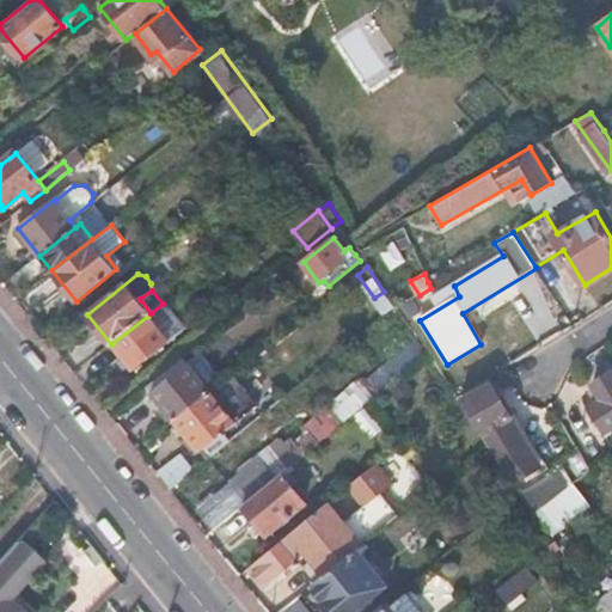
[(414,299),(399,308),(409,320),(421,313),(414,299)]
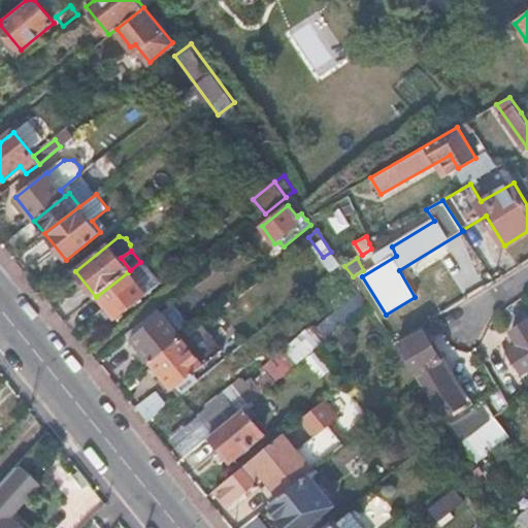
[(136,282),(146,294),(159,285),(149,271),(136,282)]
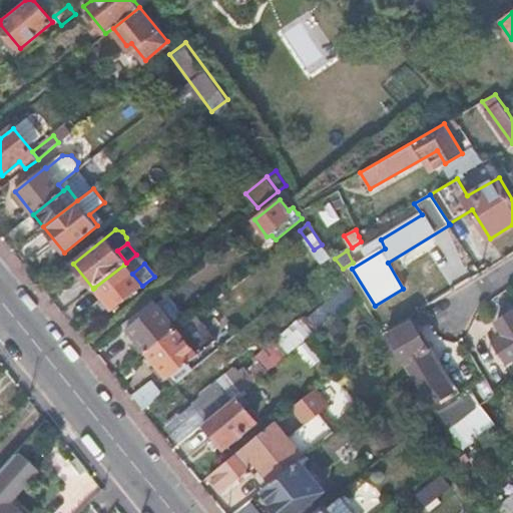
[(124,265),(94,288),(112,310),(142,286),(132,274),(124,265)]
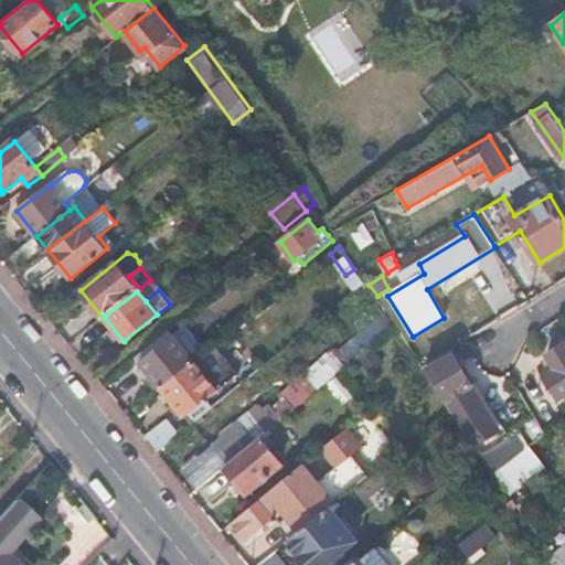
[(352,358),(387,333),(376,318),(341,343),(352,358)]
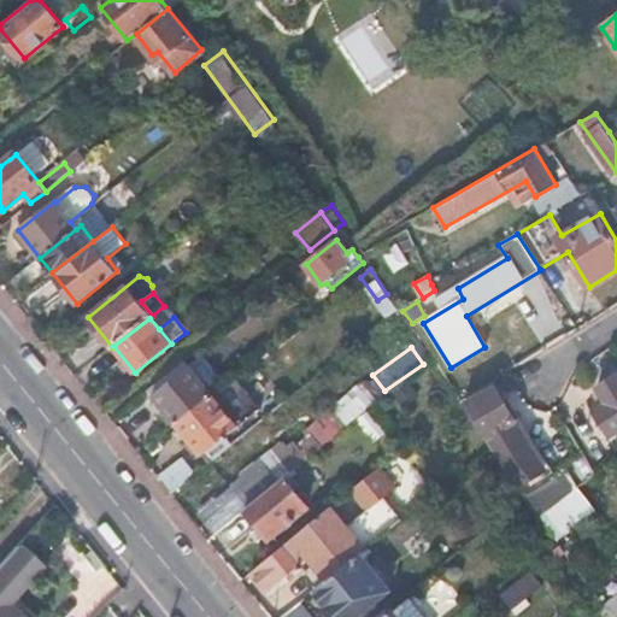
[(191,368),(211,395),(227,383),(205,356),(191,368)]
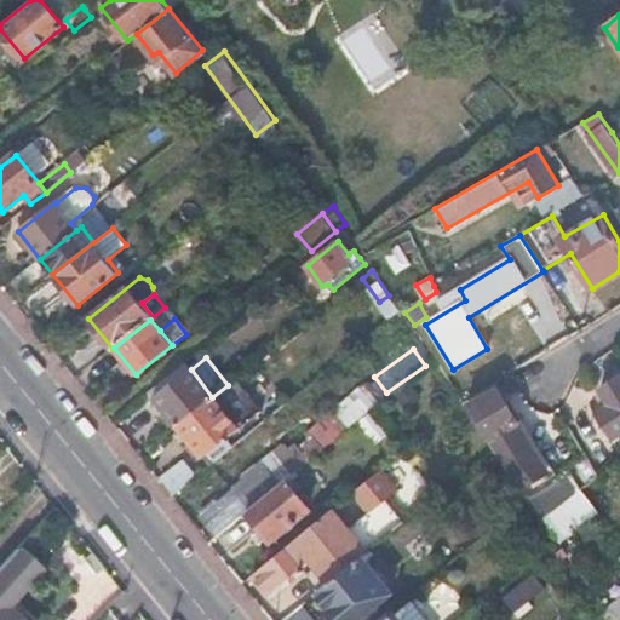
[(149,392),(177,426),(212,397),(191,369),(185,362),(149,392)]
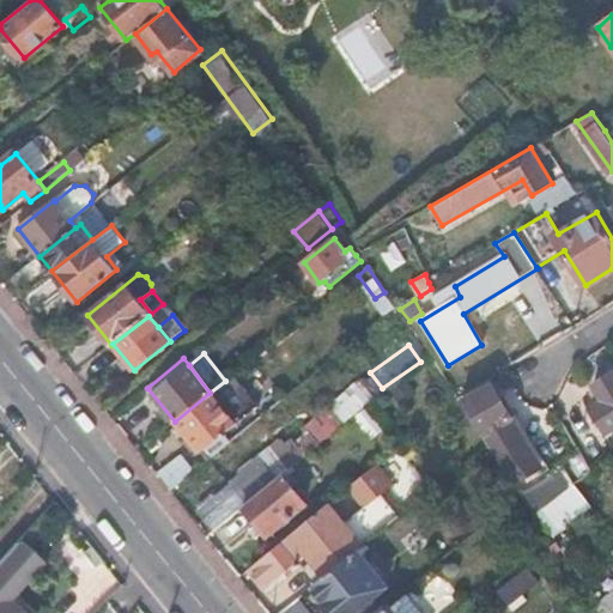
[(612,426),(612,372),(594,384),(604,400),(590,408),(607,431),(612,426)]
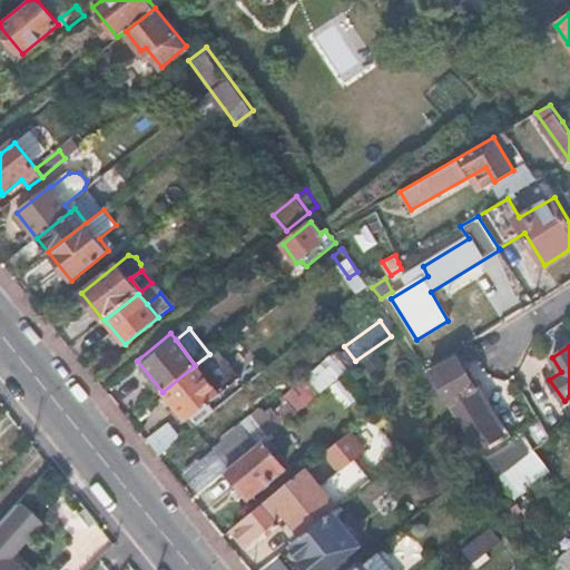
[(188,420),(194,428),(226,402),(219,394),(241,377),(217,347),(209,354),(195,365),(163,392),(187,421),(188,420)]
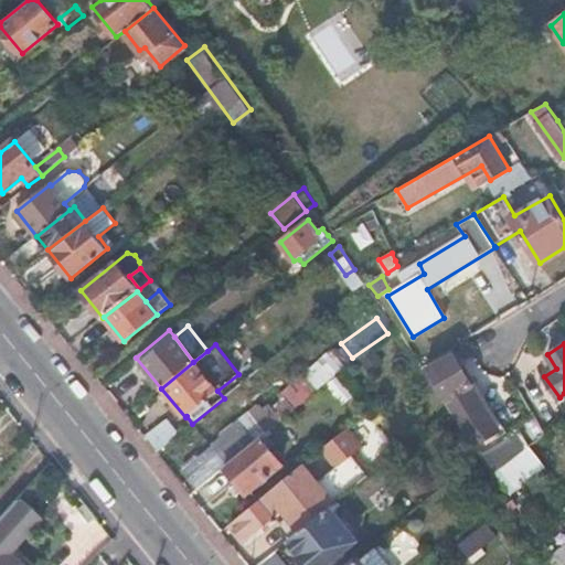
[(302,370),(317,387),(342,368),(329,350),(302,370)]
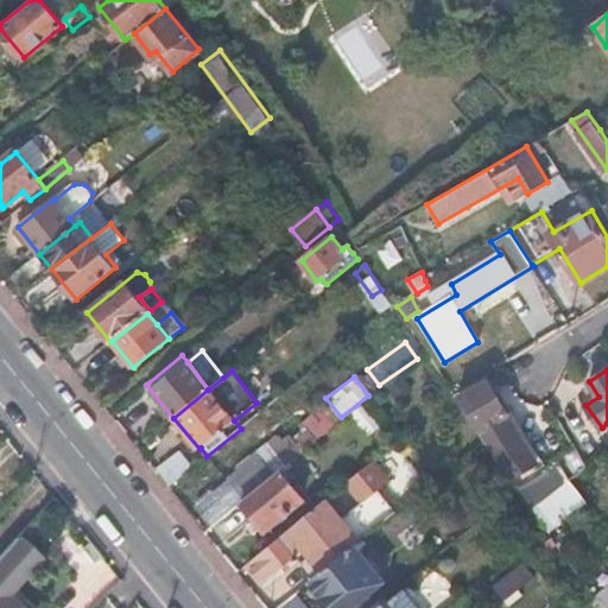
[(485,441),(513,479),(536,461),(488,382),(457,401),(485,441)]
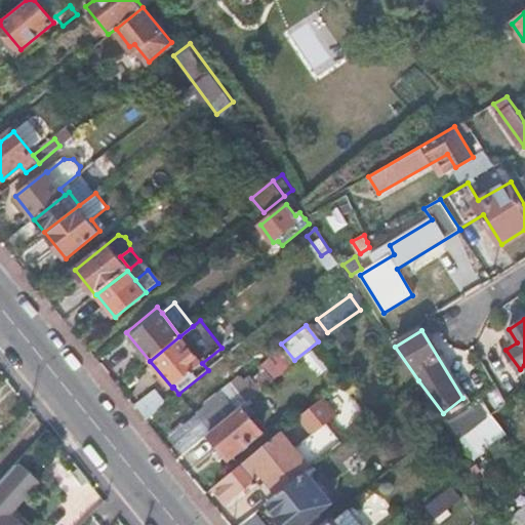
[(303,357),(316,375),(329,365),(316,347),(303,357)]
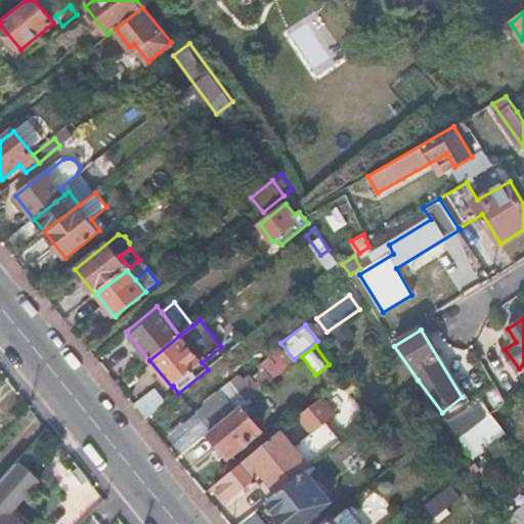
[(205,404),(207,407),(220,424),(241,406),(273,381),(264,368),(244,384),(238,377),(205,404)]
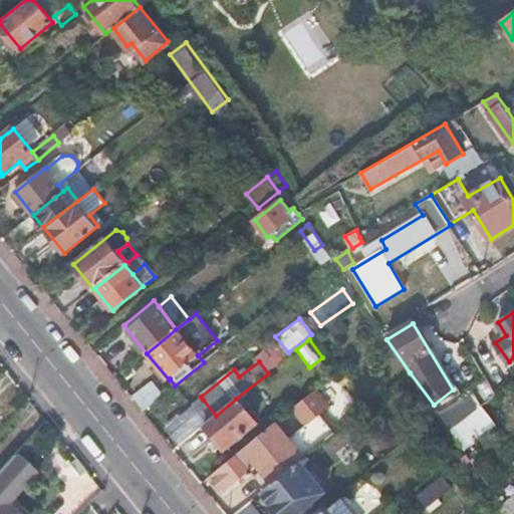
[(134,401),(143,412),(164,395),(155,383),(134,401)]
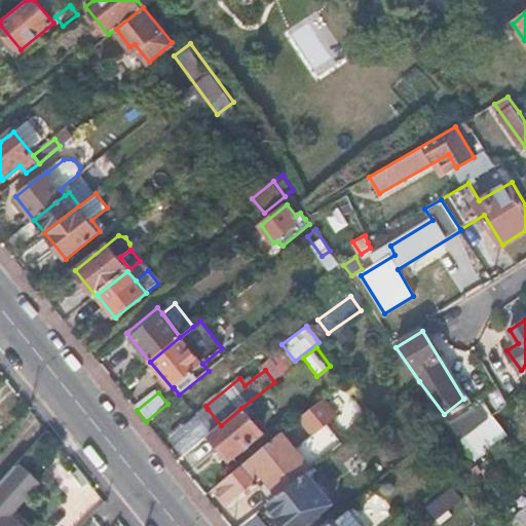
[(449,417),(475,456),(509,435),(484,396),(449,417)]
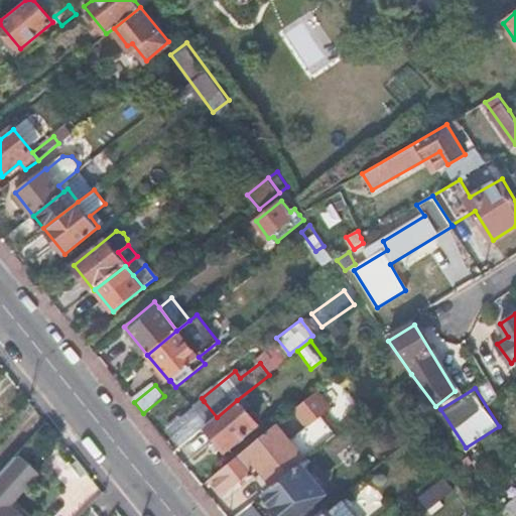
[(257,469),(271,487),(274,485),(301,463),(304,461),(335,436),(319,418),(329,410),(315,393),(291,413),(304,428),(286,442),(273,427),(249,447),(264,464),(260,467),(257,469)]
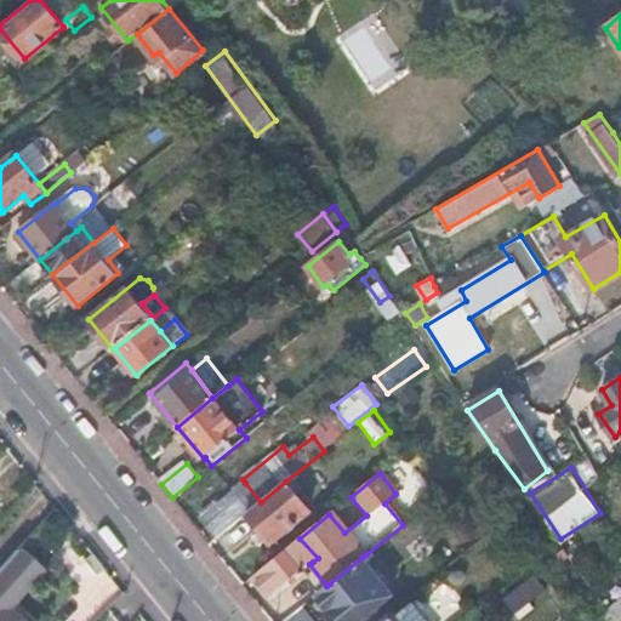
[(261,502),(249,512),(273,541),(308,512),(285,482),(261,502)]
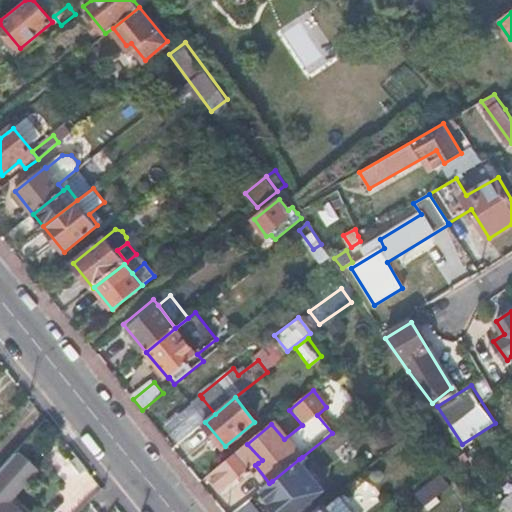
[(166,427),(179,443),(205,422),(215,414),(202,398),(166,427)]
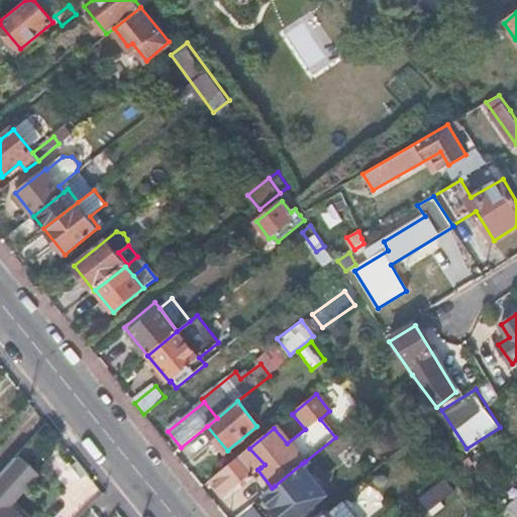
[(249,448),(210,481),(223,497),(251,475),(257,470),(261,468),(265,464),(249,448)]
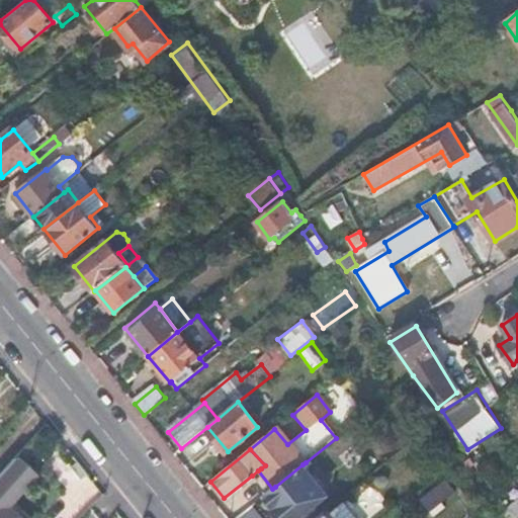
[(272,489),(266,494),(277,508),(273,511),(278,517),(301,517),(328,497),(303,464),(275,487),(272,489)]
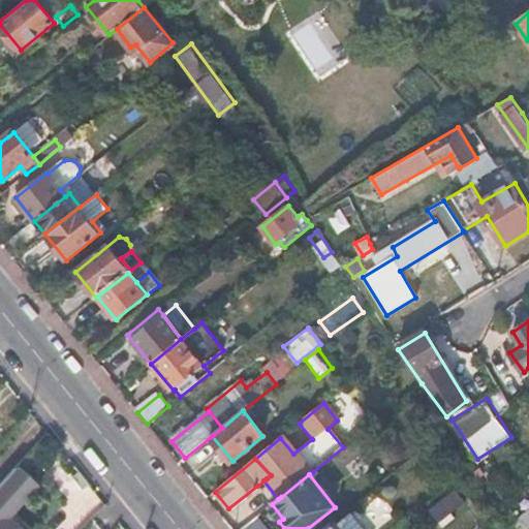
[(0,528),(18,528),(0,512),(0,528)]
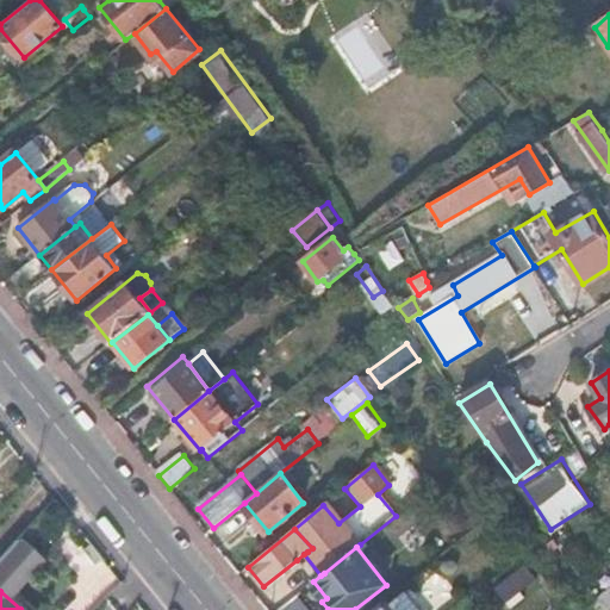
[(278,609),(312,609),(299,593),(278,609)]
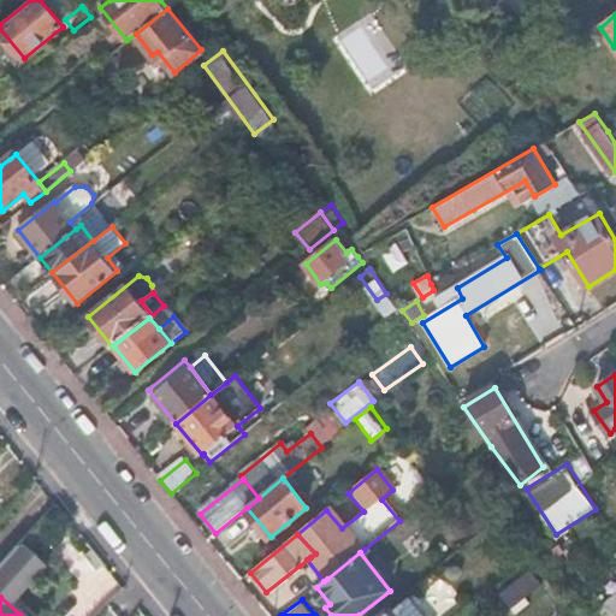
[(397,614),(398,615),(415,615),(416,615),(408,605),(397,614)]
